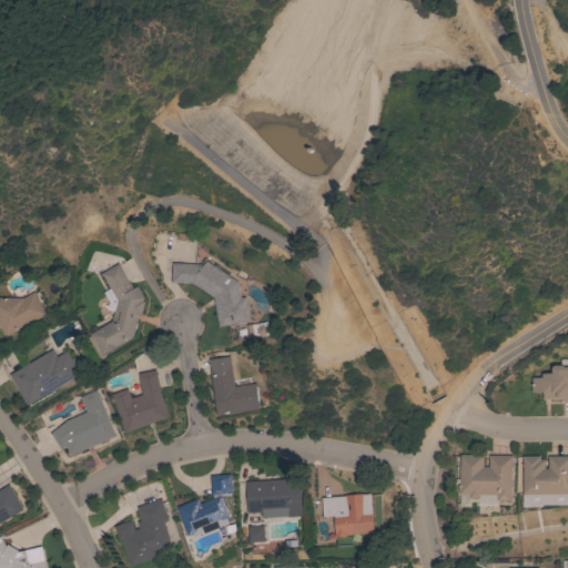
[(171,283),(172,263),(203,264),(205,261),(237,282),(240,297),(244,297),(250,321),(219,327),(213,297),(193,284),(171,283)]
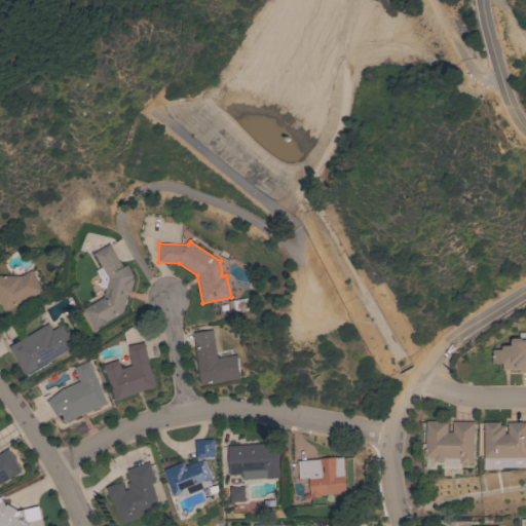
[(133,278),(135,278),(130,293),(128,292),(123,312),(108,322),(99,327),(95,329),(83,309),(104,297),(108,278),(94,253),(109,243),(122,267),(127,265),(133,274),(133,278)]
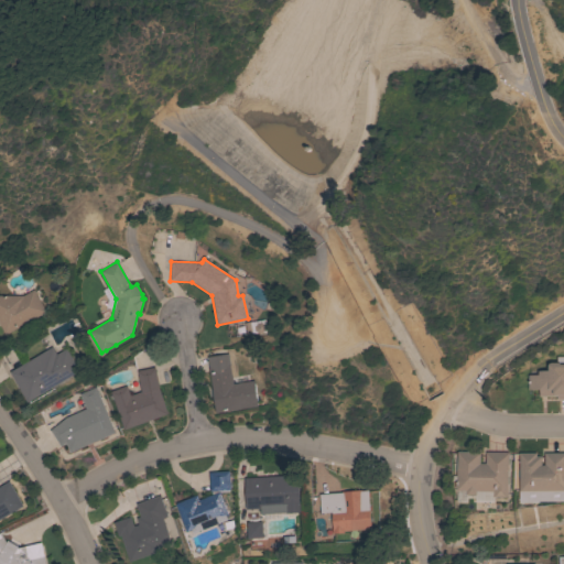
[(33,290),(45,312),(6,335),(0,325),(0,295),(23,295),(33,290)]
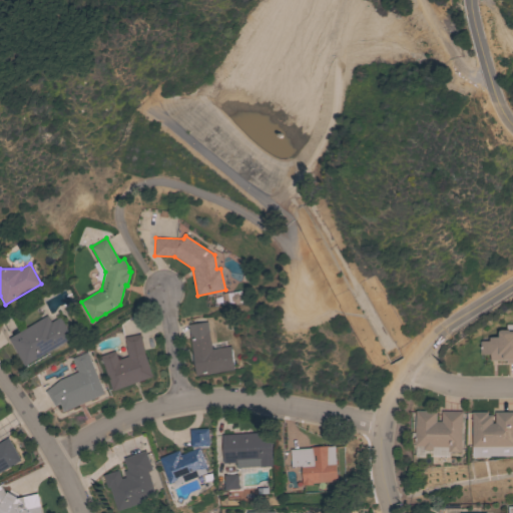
[(25,367),(8,339),(47,316),(51,323),(60,317),(72,338),(25,367)]
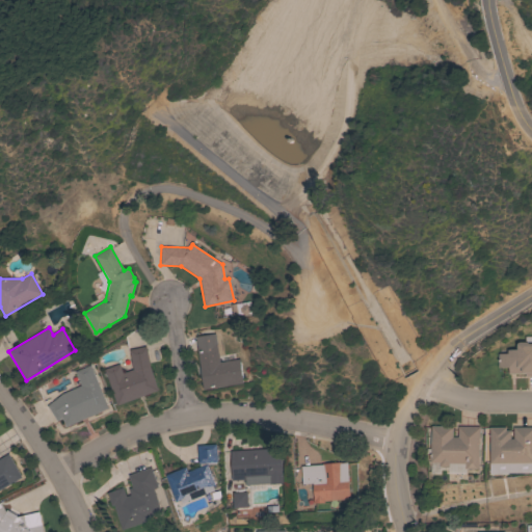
[(195,337),(215,334),(219,363),(239,360),(243,383),(204,390),(195,337)]
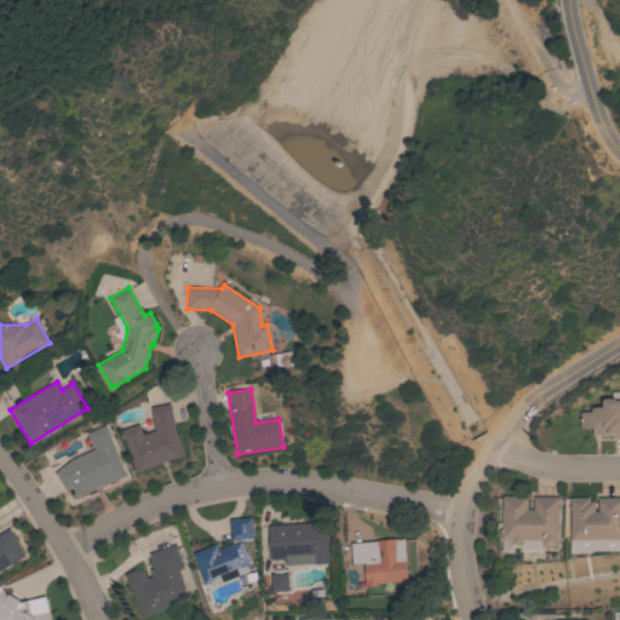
[(619,438),(612,438),(612,436),(592,436),(592,428),(579,428),(579,412),(591,412),(591,407),(602,407),(602,399),(610,399),(610,391),(619,391),(619,438)]
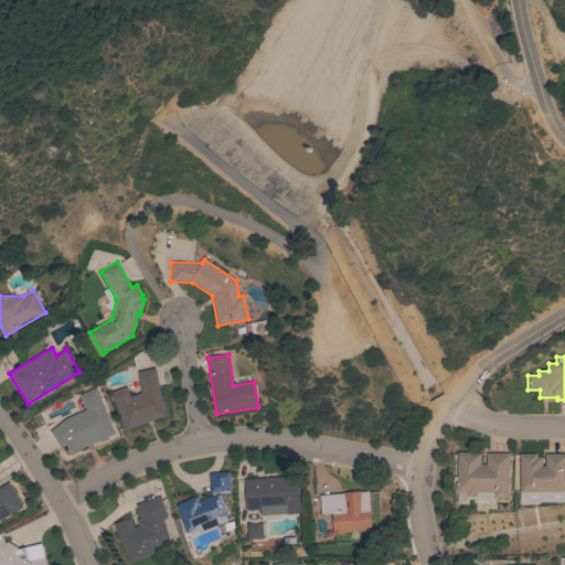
[(169,414),(124,430),(110,392),(126,386),(130,396),(141,392),(137,372),(155,368),(159,388),(169,414)]
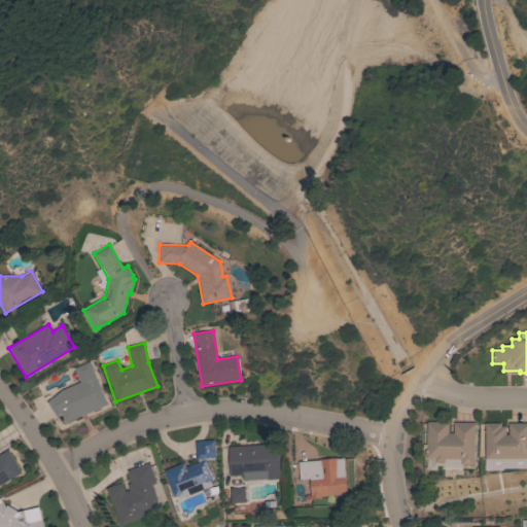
[(80,382),(74,369),(90,361),(108,403),(66,423),(62,413),(57,417),(46,402),(62,390),(80,382)]
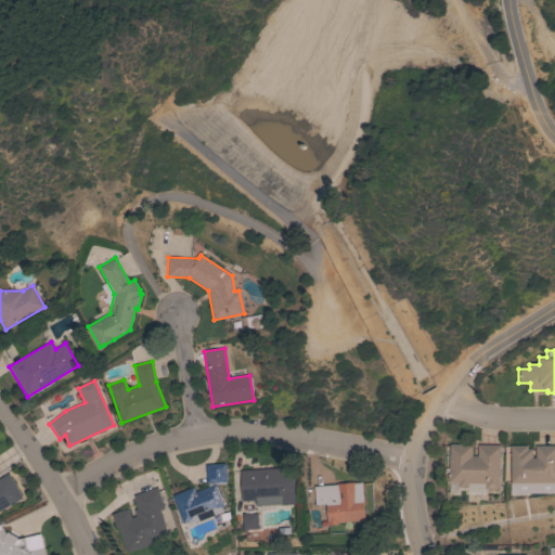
[(500,489),(486,489),(486,483),(469,483),(468,490),(459,490),(460,482),(450,482),(450,444),(473,444),(472,456),(478,456),(478,444),(501,444),(500,489)]
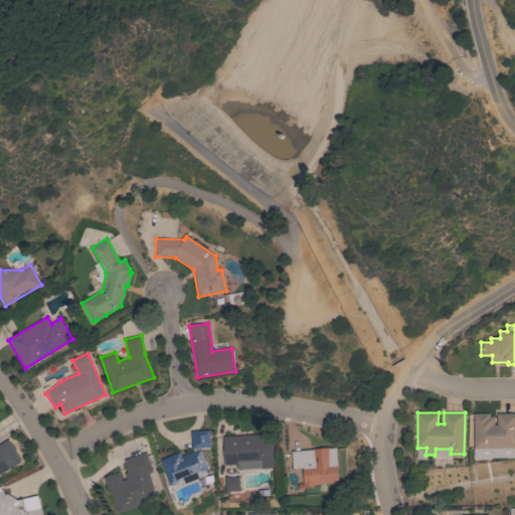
[(492,459),(474,459),(474,413),(490,413),(490,416),(494,416),(494,424),(497,424),(497,413),(514,413),(514,458),(492,458),(492,459)]
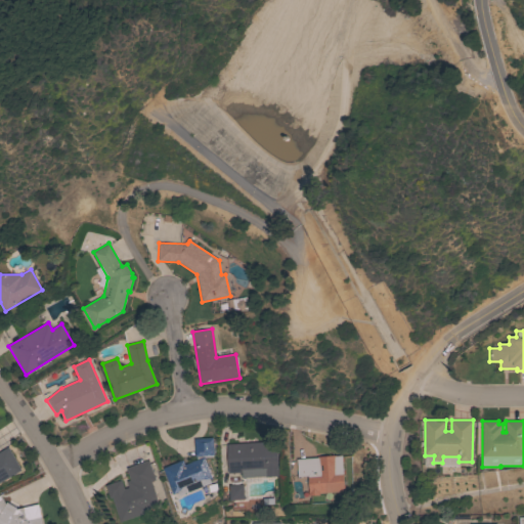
[(213,478),(211,479),(212,483),(181,496),(179,492),(174,494),(164,468),(183,460),(185,465),(198,460),(197,456),(195,456),(193,439),(213,437),(213,442),(217,441),(217,447),(214,448),(214,455),(213,455),(213,456),(205,457),(213,478)]
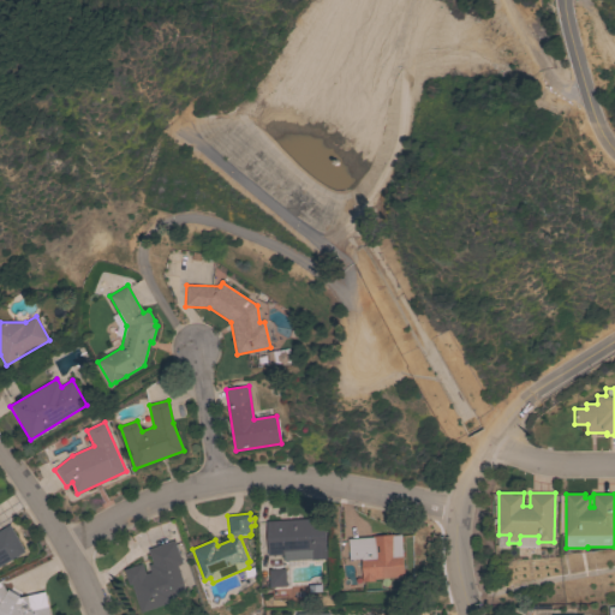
[(326,518),(328,559),(314,560),(314,559),(285,560),(285,555),(268,555),(267,521),(326,518)]
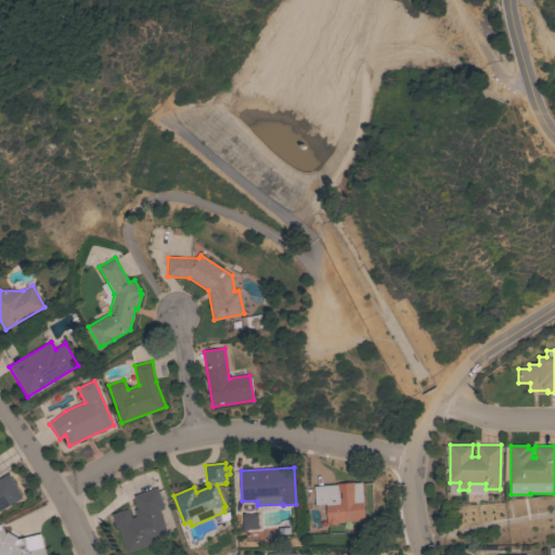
[(0,512),(0,478),(9,474),(24,498),(0,512)]
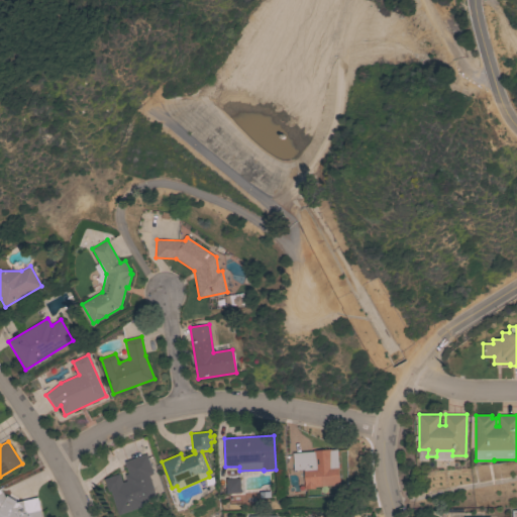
[(338,448),(341,485),(315,487),(315,488),(305,489),(304,485),(305,485),(304,470),(294,471),(292,453),(313,451),(313,450),(338,448)]
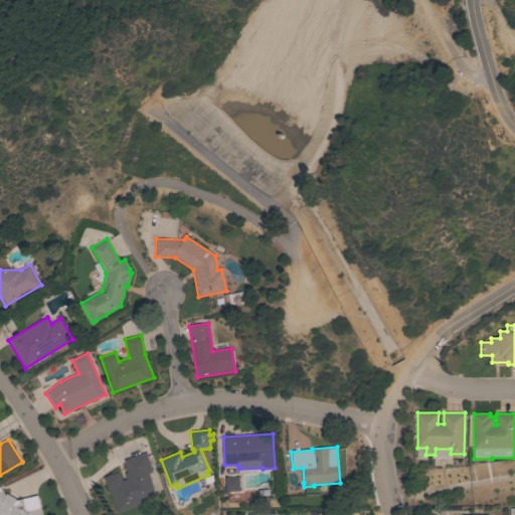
[(111,490),(108,491),(104,477),(119,472),(122,481),(126,479),(124,473),(128,472),(124,460),(146,452),(153,472),(149,473),(157,497),(146,500),(147,503),(119,513),(111,490)]
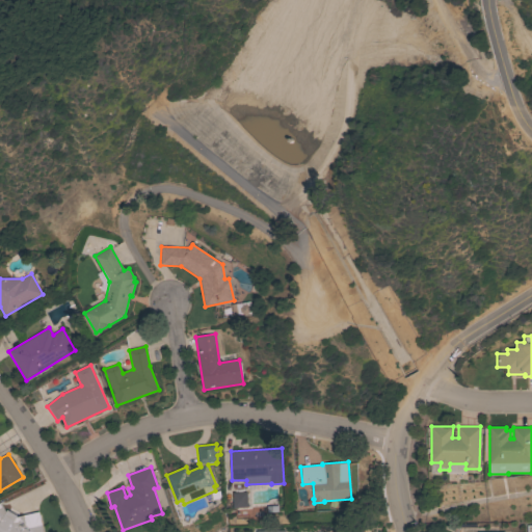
[(249,507),(235,508),(234,493),(248,491),(249,507)]
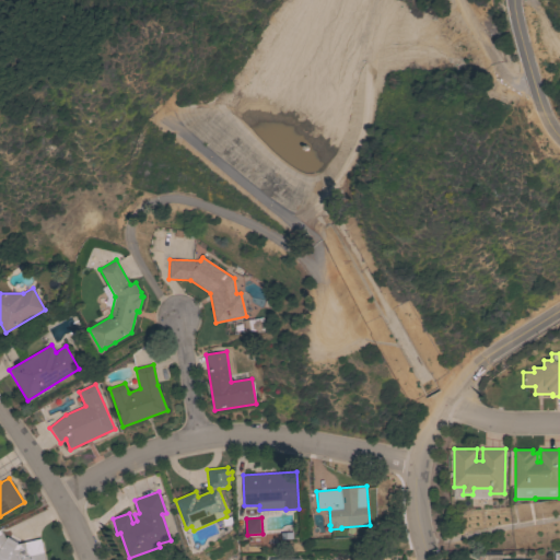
[(42,539),(45,559),(0,559),(0,528),(6,539),(7,537),(18,543),(18,544),(42,539)]
